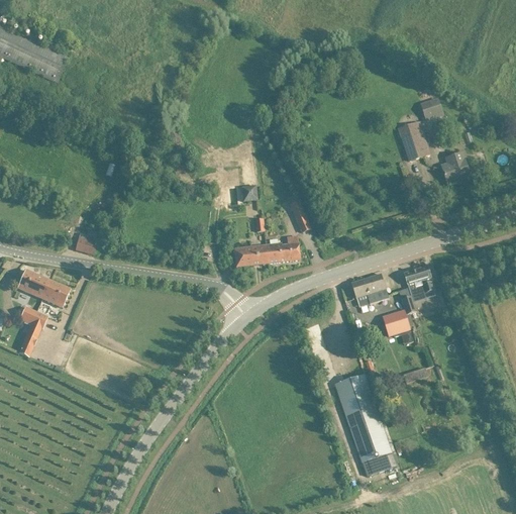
[(8,24),(0,20),(0,55),(49,79),(52,80),(64,54),(7,26),(8,24)]
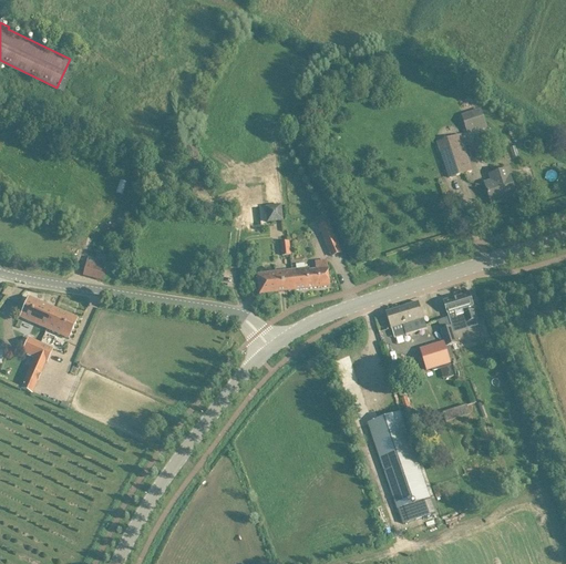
[(480,108),(462,113),(465,122),(467,131),(485,124),(480,108)]
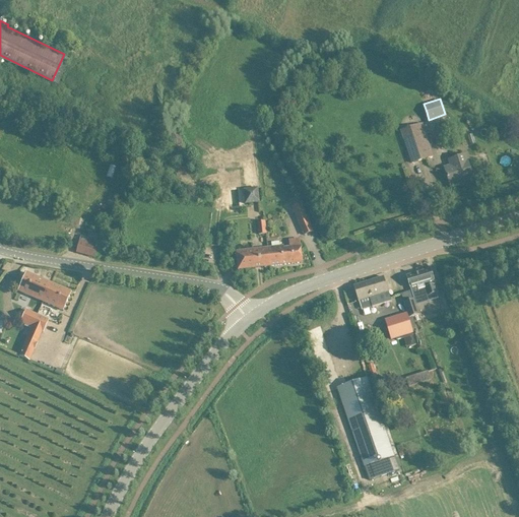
[(411,160),(432,153),(422,122),(401,129),(411,160)]
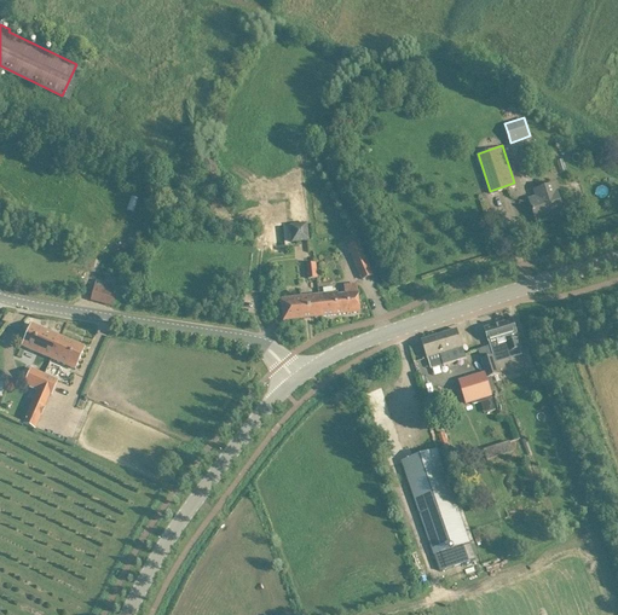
[(535,195),(529,197),(535,218),(552,212),(553,215),(564,212),(555,189),(553,180),(532,187),(535,195)]
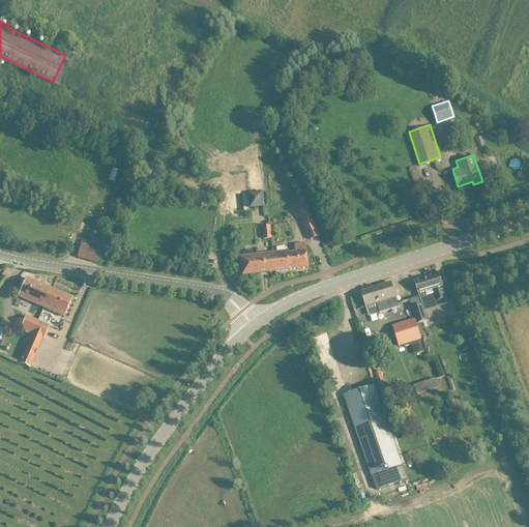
[(262,188),(247,189),(248,205),(264,204),(262,188)]
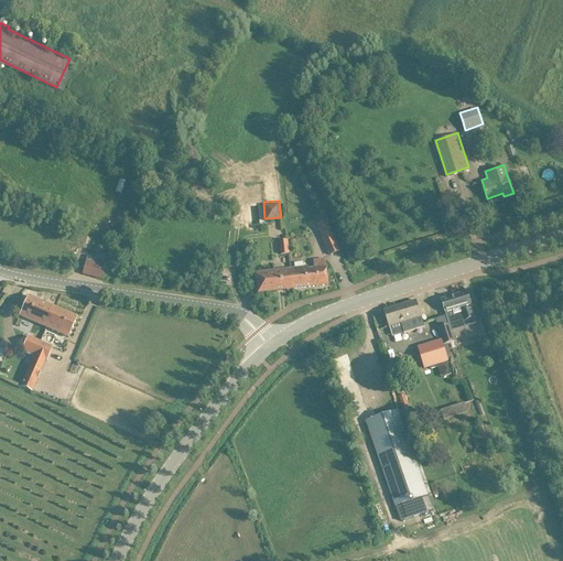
[(321,234),(331,229),(325,218),(316,223),(321,234)]
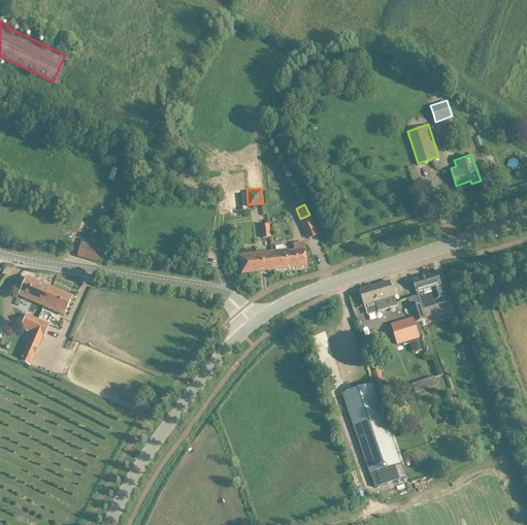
[(262,236),(270,235),(268,223),(261,223),(262,236)]
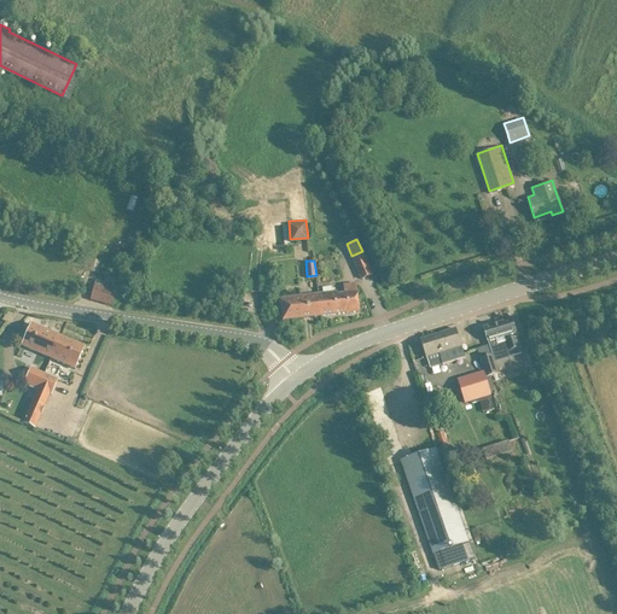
[(94,278),(92,285),(88,297),(111,303),(116,284),(94,278)]
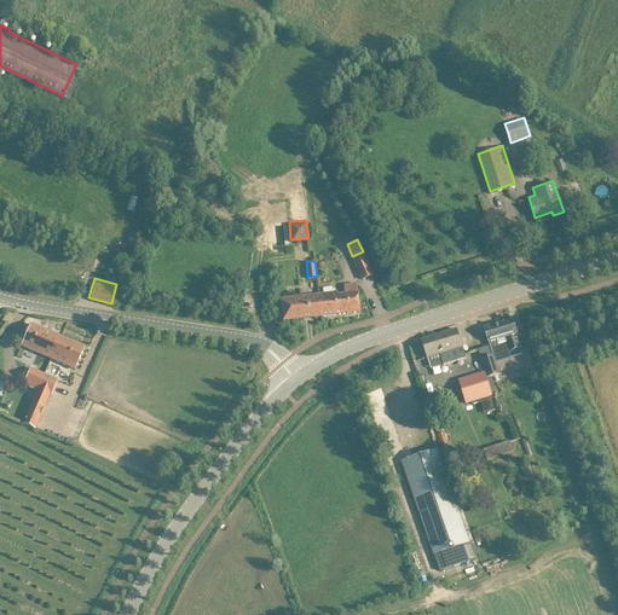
[(318,294),(321,314),(359,309),(357,283),(344,284),(345,294),(338,294),(338,291),(318,294)]
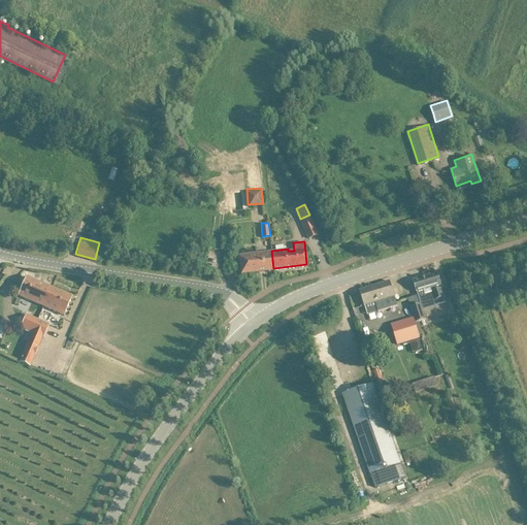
[(273,268),(271,251),(239,254),(241,271),(273,268)]
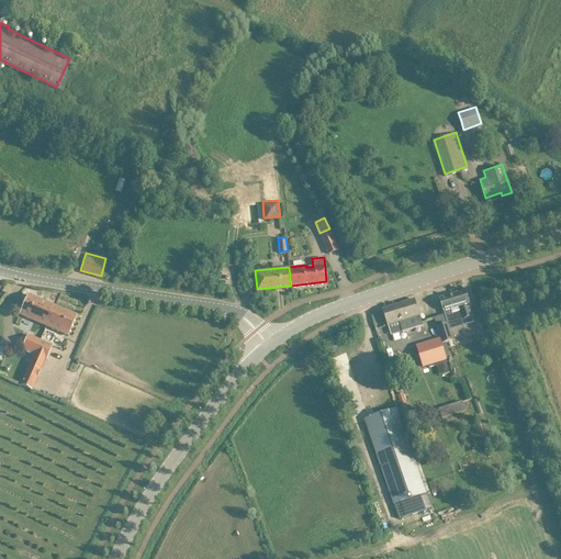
[(464,288),(438,295),(446,319),(460,314),(461,317),(472,313),(470,304),(469,305),(468,301),(469,301),(464,288)]
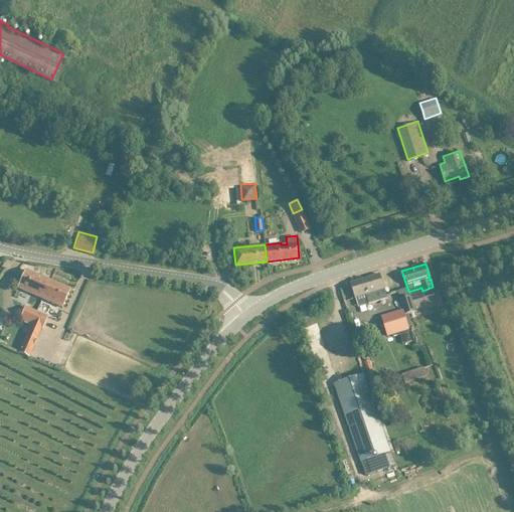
[(16,286),(41,296),(49,278),(24,268),(16,286)]
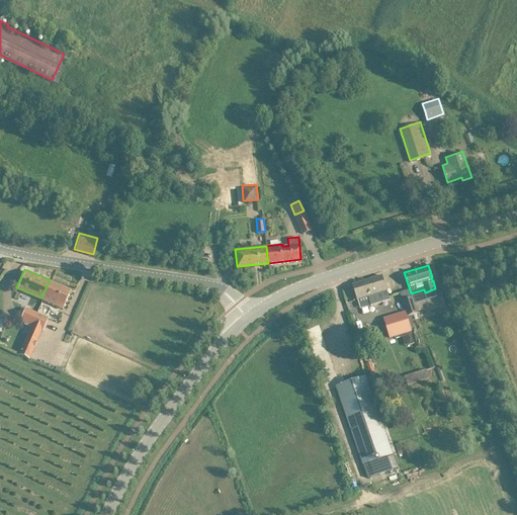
[(351,282),(356,297),(367,293),(370,304),(389,297),(381,273),(351,282)]
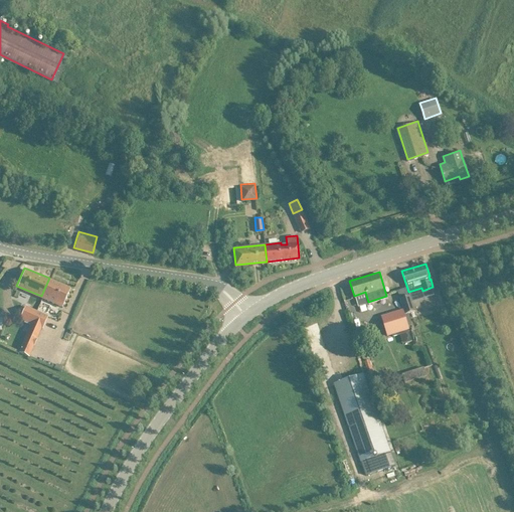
[(49,278),(41,296),(61,305),(69,287),(49,278)]
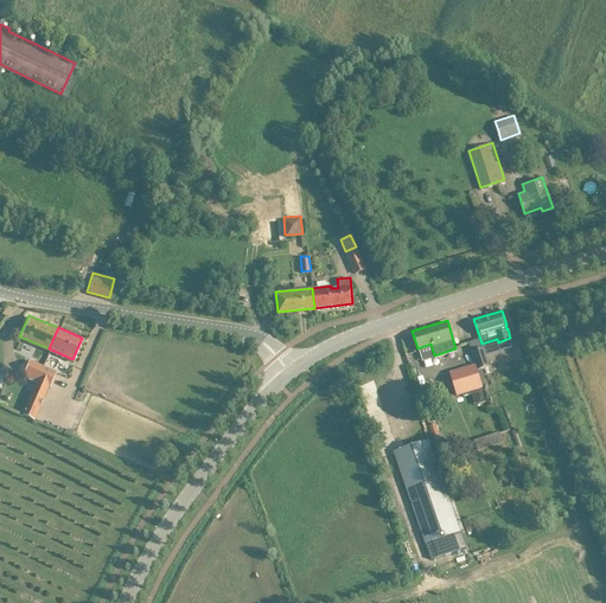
[(477,367),(489,364),(483,345),(471,350),(474,363),(476,363),(477,367)]
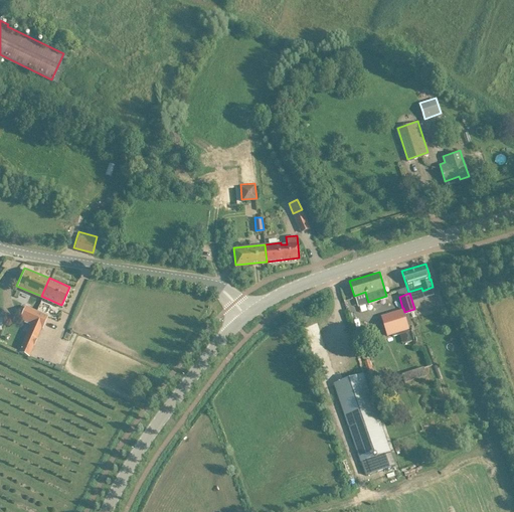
[(19,316),(30,321),(35,309),(24,304),(19,316)]
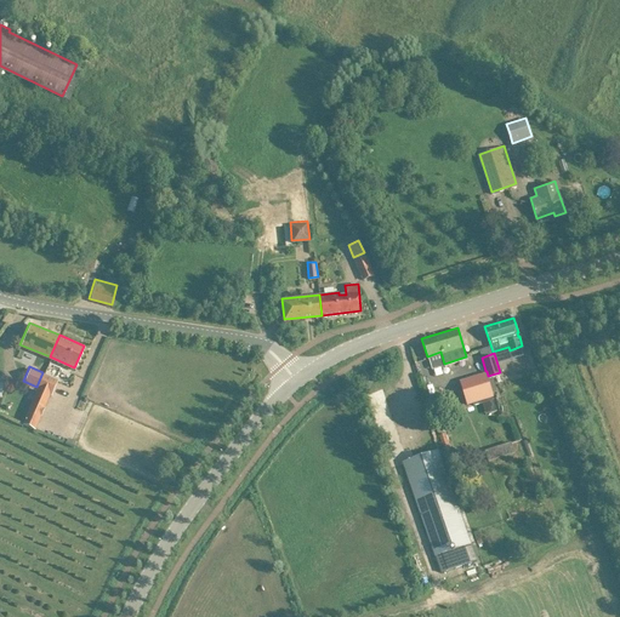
[(485,371),(460,380),(466,401),(491,394),(485,371)]
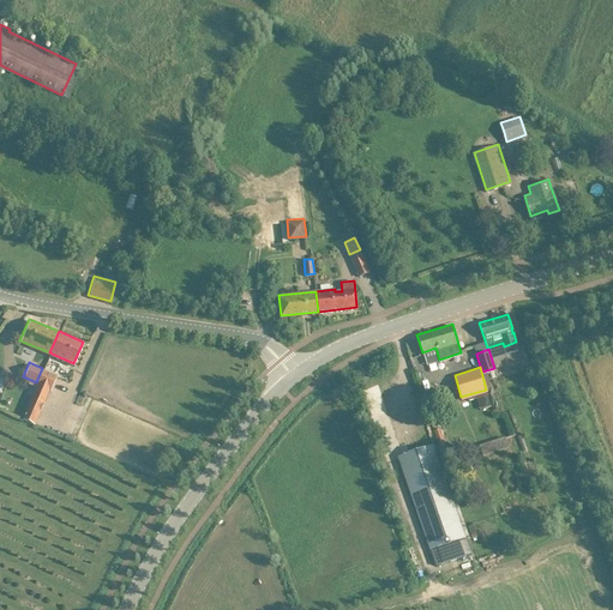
[(30,397),(28,404),(22,417),(34,422),(40,409),(42,403),(48,388),(49,388),(56,374),(42,368),(36,382),(30,397)]
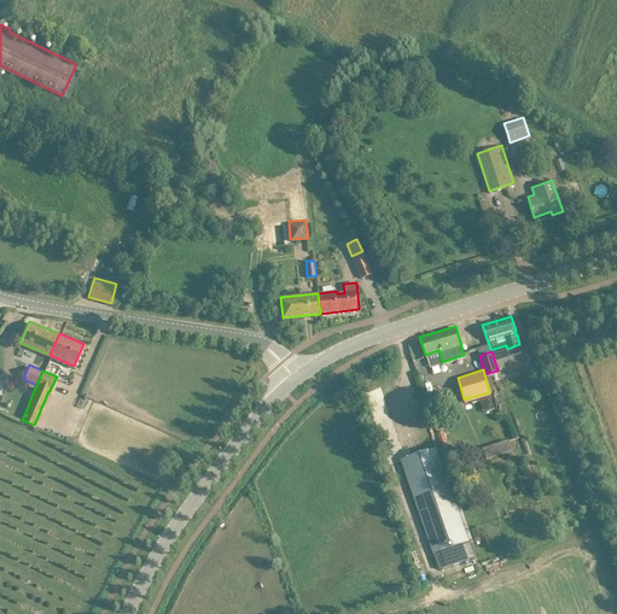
[(443,428),(436,430),(441,446),(448,445),(443,428)]
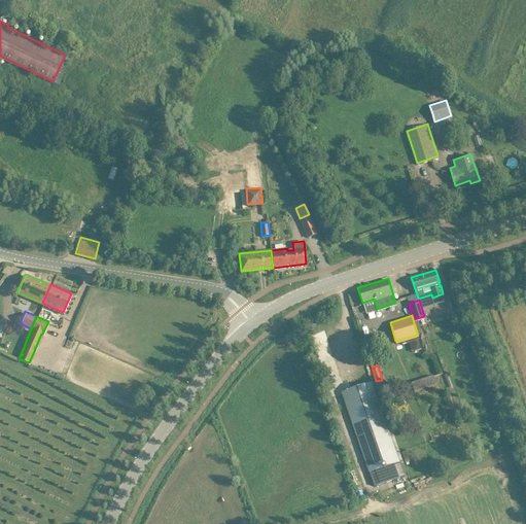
[(432,373),(411,381),(414,390),(435,382),(432,373)]
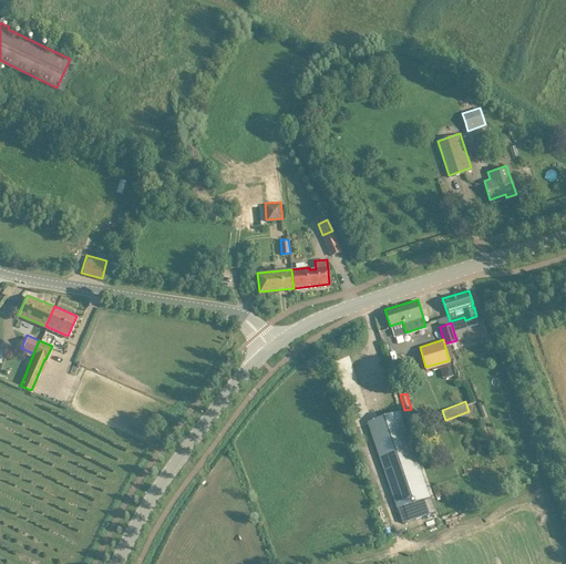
[(400,409),(367,421),(378,451),(397,505),(402,521),(435,511),(433,506),(429,494),(410,440),(400,409)]
